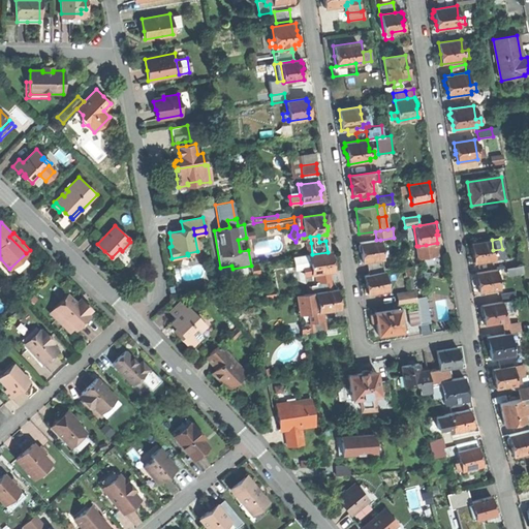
[(362,262),(363,262),(382,259),(382,257),(387,256),(386,250),(381,250),(380,240),(376,240),(360,243),(360,245),(359,245),(360,252),(361,252),(362,256),(362,262)]
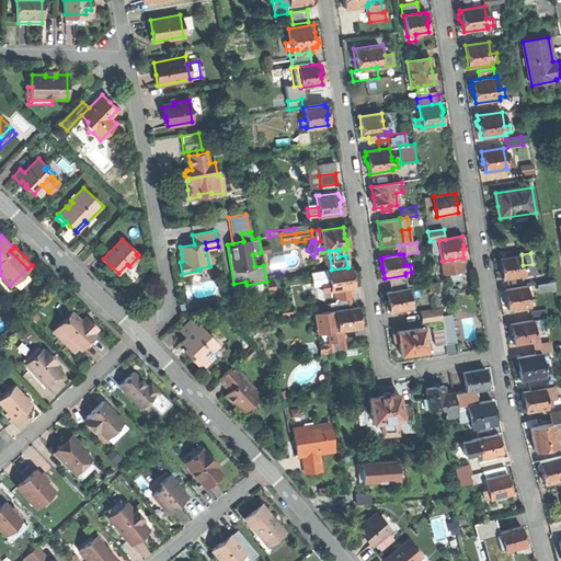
[(503,278),(525,274),(523,265),(522,254),(500,258),(500,259),(499,261),(500,267),(502,268),(502,273),(503,278)]
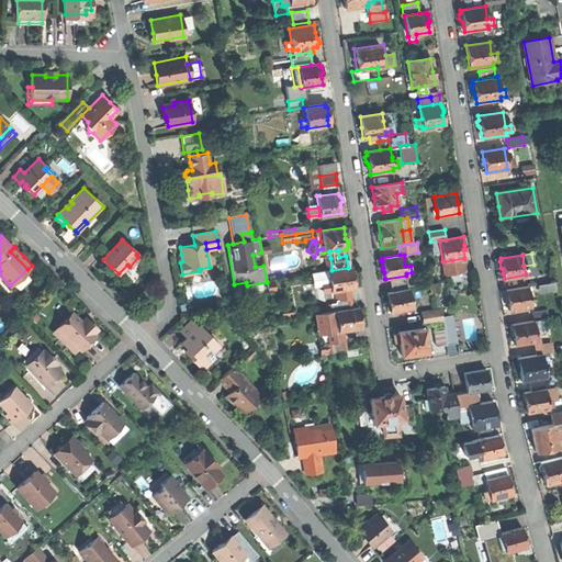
[(465,261),(452,263),(452,265),(446,266),(445,261),(442,261),(441,261),(444,274),(467,271),(465,261)]
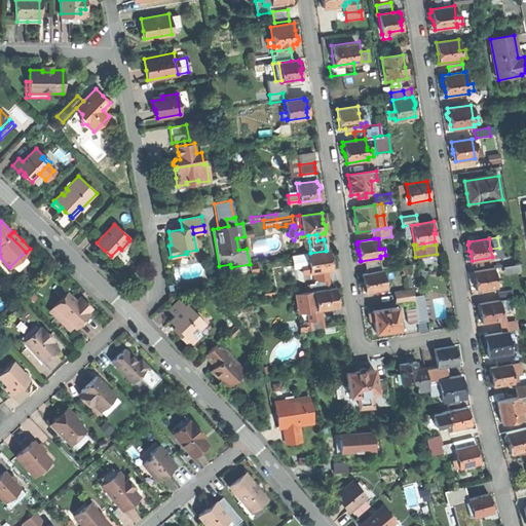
[(328,250),(326,251),(310,253),(306,253),(307,264),(308,273),(314,272),(327,270),(330,270),(330,264),(329,260),(330,260),(329,252),(328,253),(328,250)]
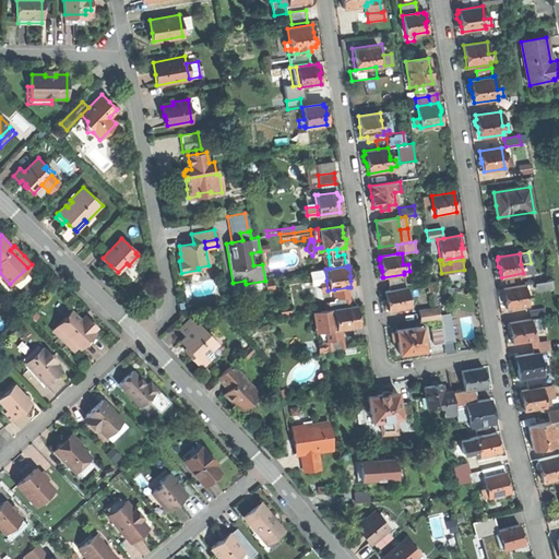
[(383,277),(385,290),(406,288),(404,274),(383,277)]
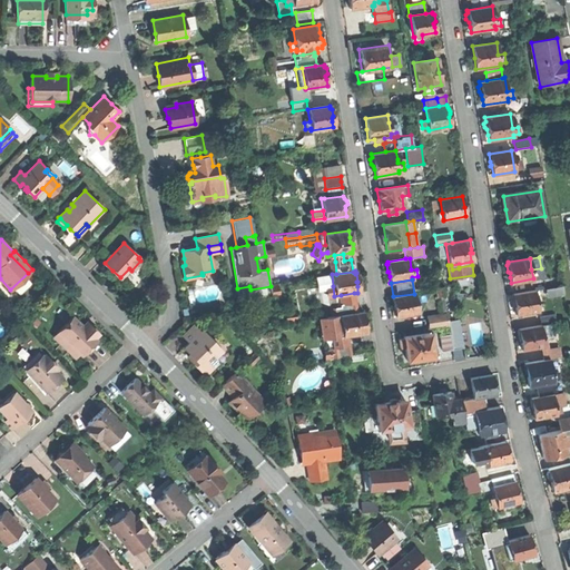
[(326,297),(334,296),(333,286),(325,287),(326,297)]
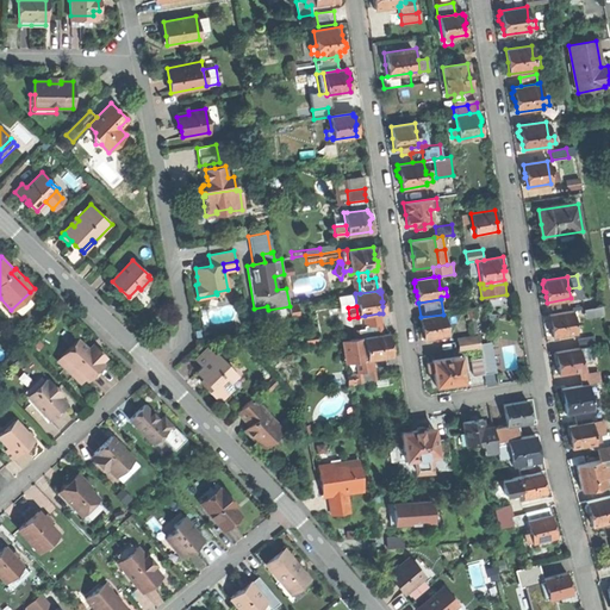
[(584,309),(585,318),(604,315),(602,306),(584,309)]
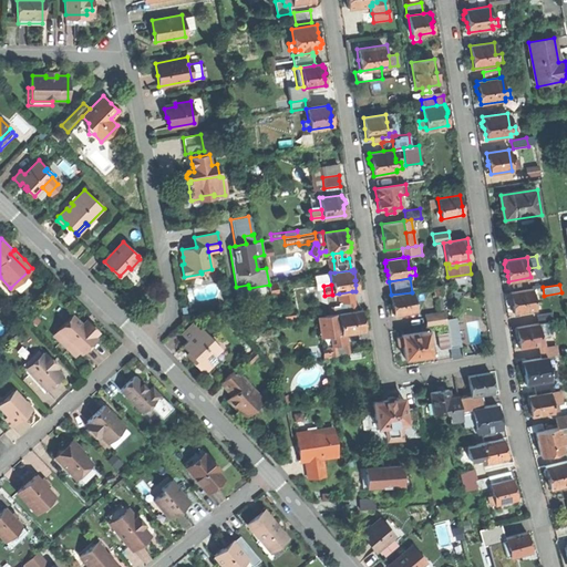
[(425,290),(426,299),(434,298),(433,289),(425,290)]
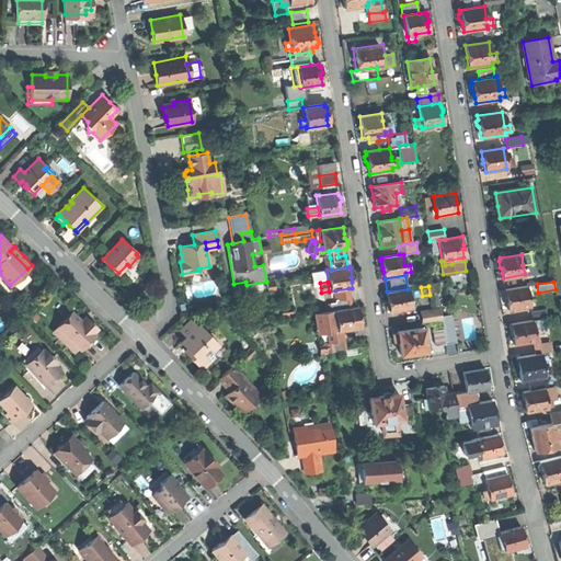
[(508,310),(529,306),(526,286),(504,289),(505,297),(505,301),(506,301),(508,310)]
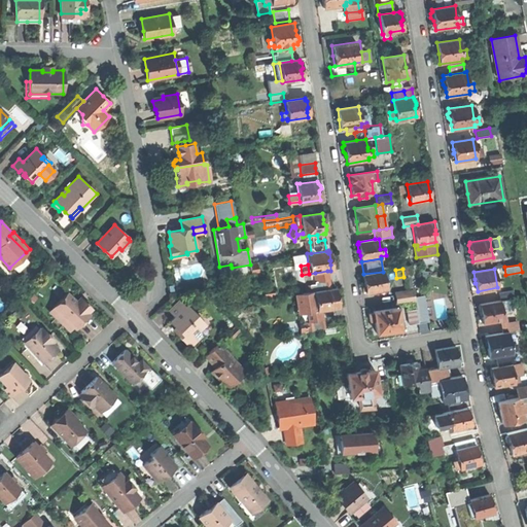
[(328,280),(327,271),(315,273),(315,276),(313,276),(313,282),(328,280)]
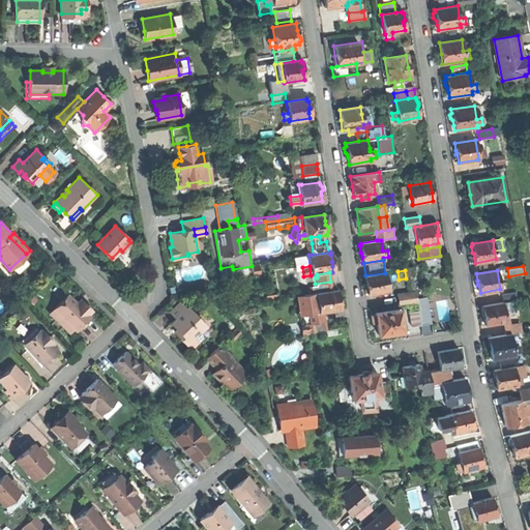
[(366,287),(367,295),(388,293),(385,273),(365,275),(364,275),(366,287)]
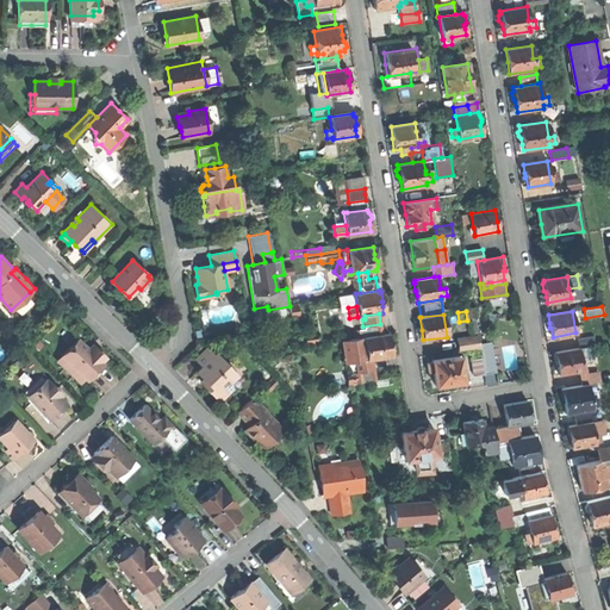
[(387,334),(366,337),(369,360),(391,356),(390,347),(387,334)]
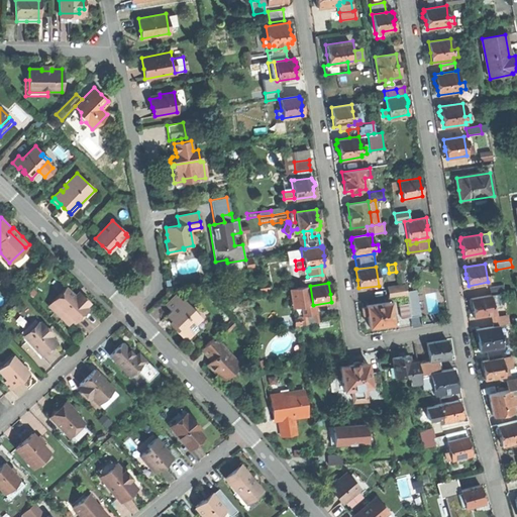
[(390,297),(407,294),(406,291),(405,285),(388,287),(390,297)]
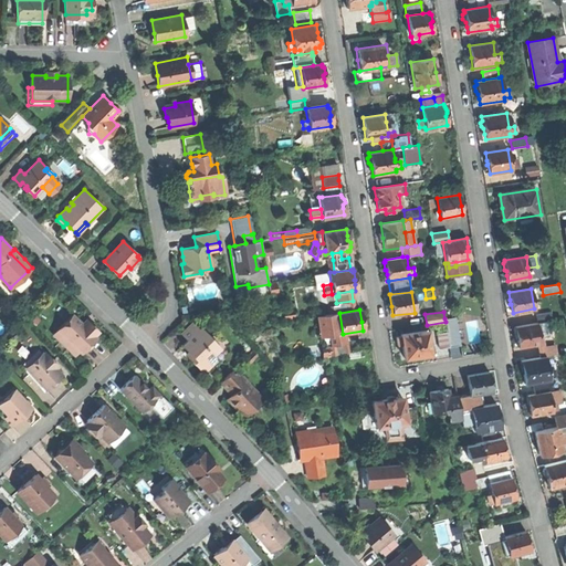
[(531,315),(533,324),(536,323),(545,322),(548,321),(546,312),(531,315)]
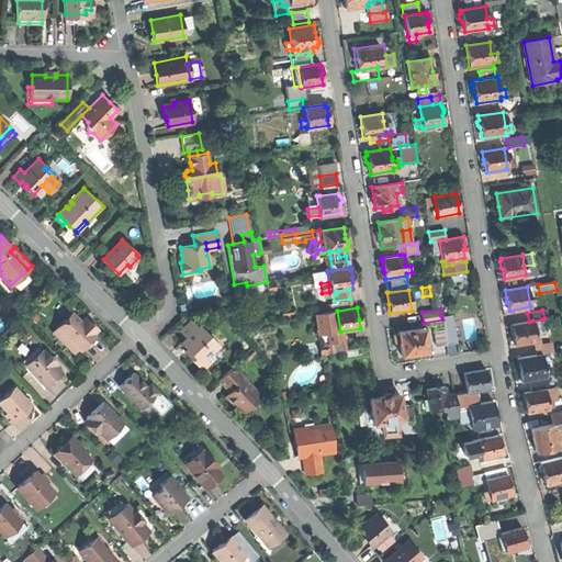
[(340,333),(340,332),(337,311),(319,313),(322,329),(330,327),(333,343),(340,341),(345,341),(343,333),(340,333)]
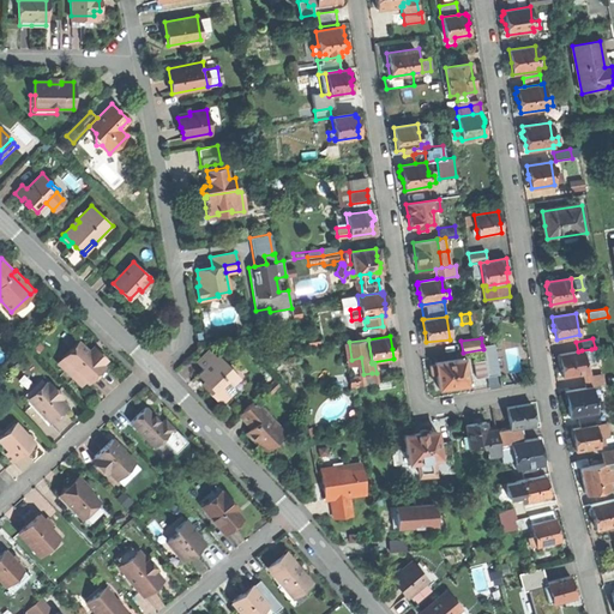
[(80,343),(78,341),(62,356),(65,359),(80,343)]
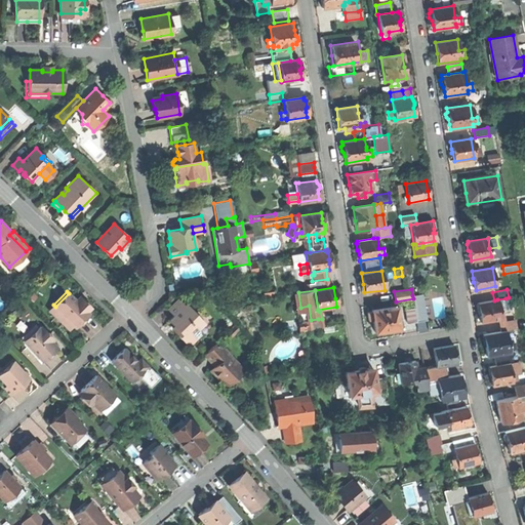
[(74,325),(75,326),(88,312),(86,311),(90,307),(83,299),(79,304),(76,300),(69,293),(55,307),(74,325)]
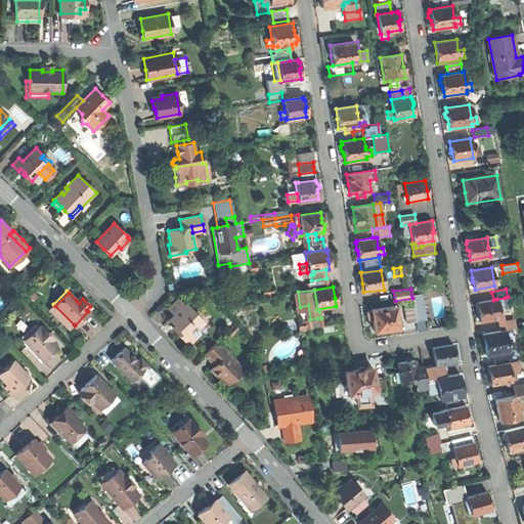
[(422,293),(411,295),(412,298),(413,307),(416,321),(426,319),(422,293)]
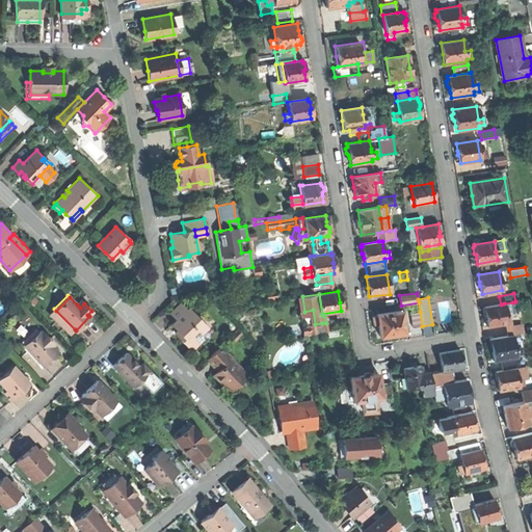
[(441,301),(443,319),(451,318),(449,300),(441,301)]
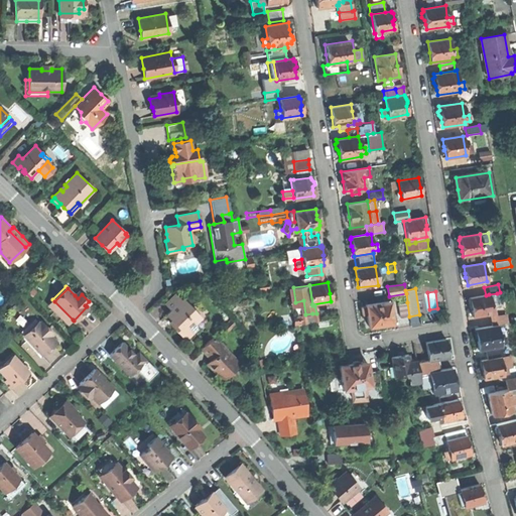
[(497,293),(489,294),(491,307),(494,306),(499,305),(497,293)]
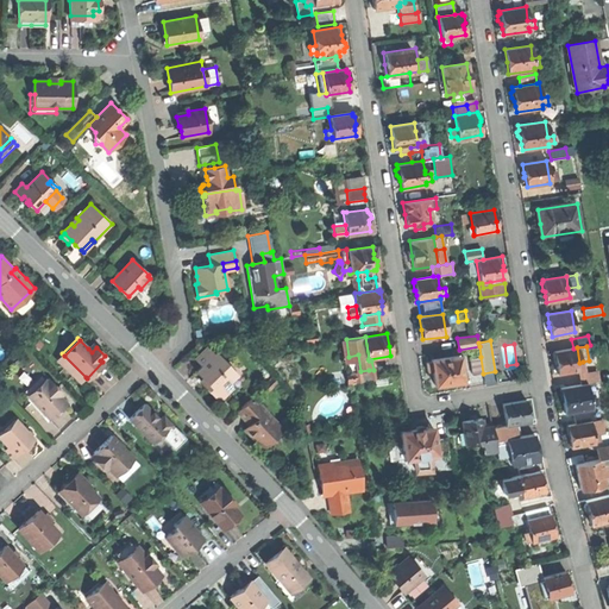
[(578,370),(581,370),(579,363),(577,347),(573,349),(553,351),(554,359),(556,365),(557,365),(558,374),(578,370)]
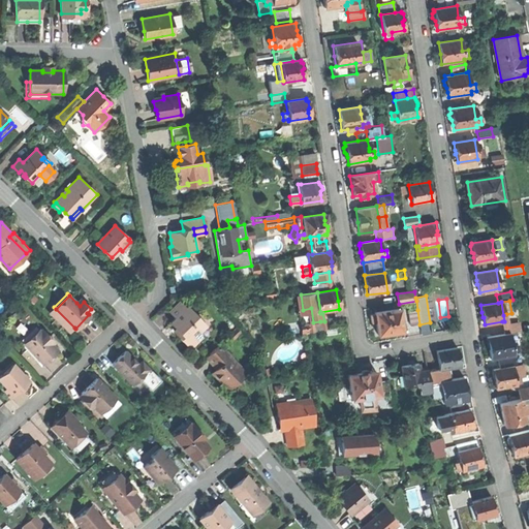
[(181,340),(190,348),(204,336),(200,333),(197,330),(205,323),(188,306),(186,308),(181,303),(170,312),(175,318),(170,322),(177,329),(174,332),(181,340)]
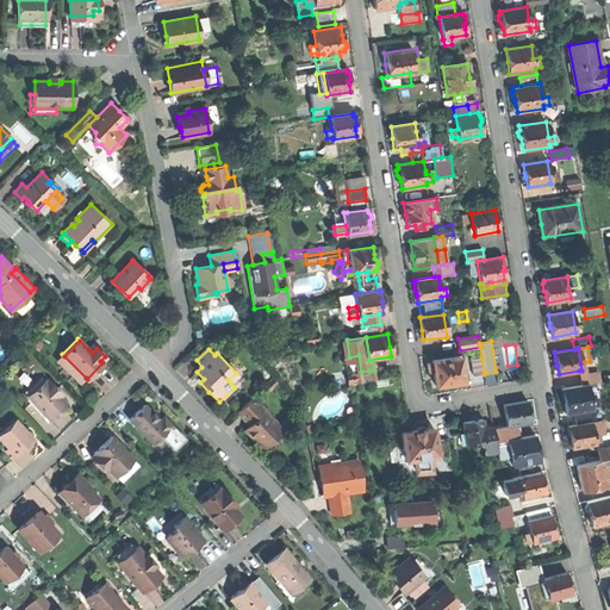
[(80,383),(86,378),(64,356),(62,354),(56,360),(80,383)]
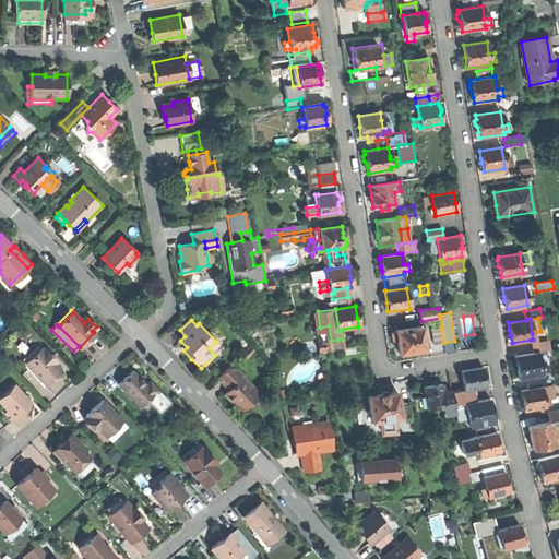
[(400,354),(425,351),(421,326),(395,331),(396,332),(391,333),(392,341),(397,341),(397,346),(400,354)]
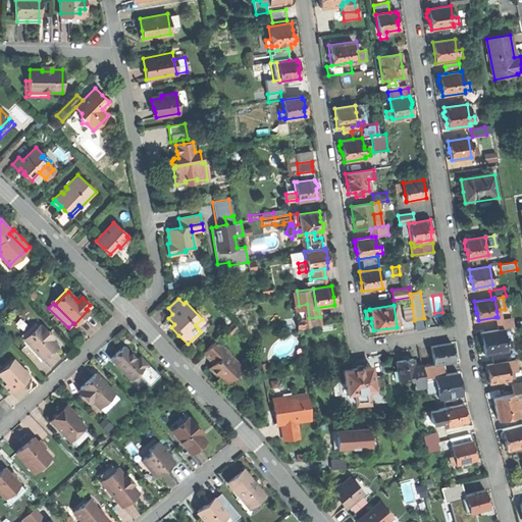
[(403,308),(405,321),(414,320),(412,306),(403,308)]
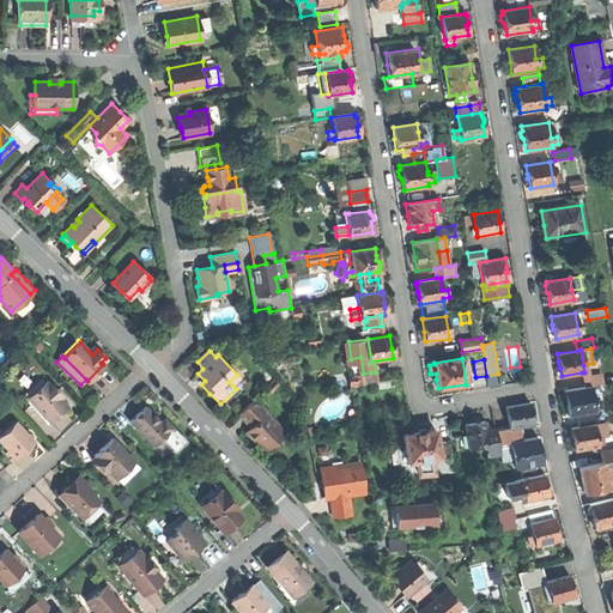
[(374,383),(371,372),(363,374),(353,375),(353,378),(354,386),(374,383)]
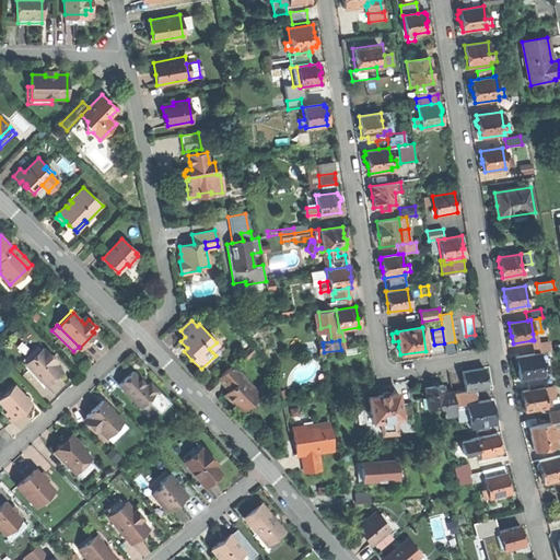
[(220,346),(217,342),(209,349),(212,352),(220,346)]
